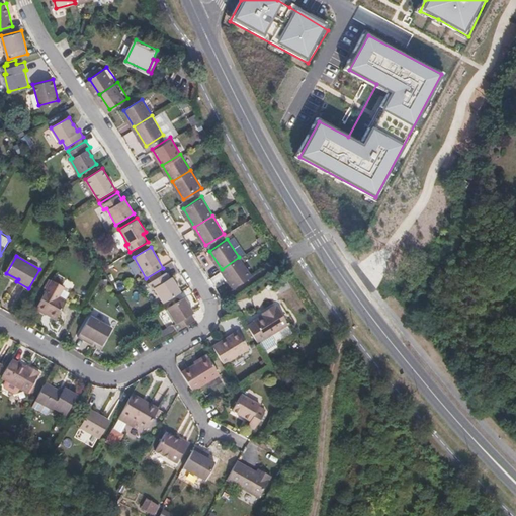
[(251,274),(239,257),(222,269),(233,286),(251,274)]
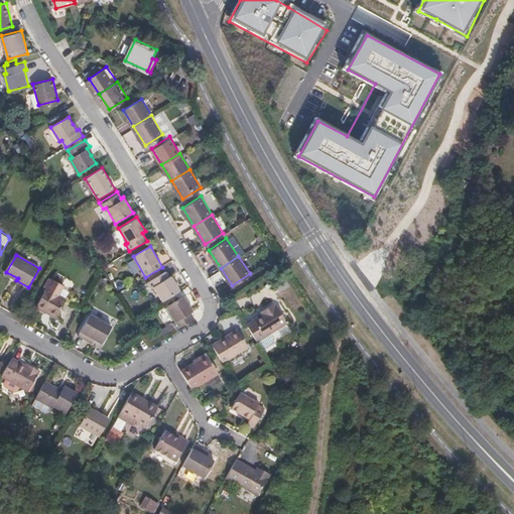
[(163,302),(181,292),(172,276),(169,277),(165,271),(148,282),(152,288),(154,287),(163,302)]
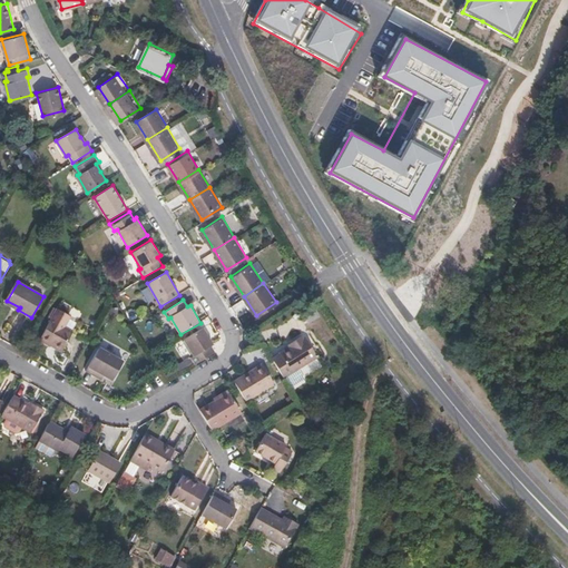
[(6,303),(18,310),(20,307),(7,301),(6,303)]
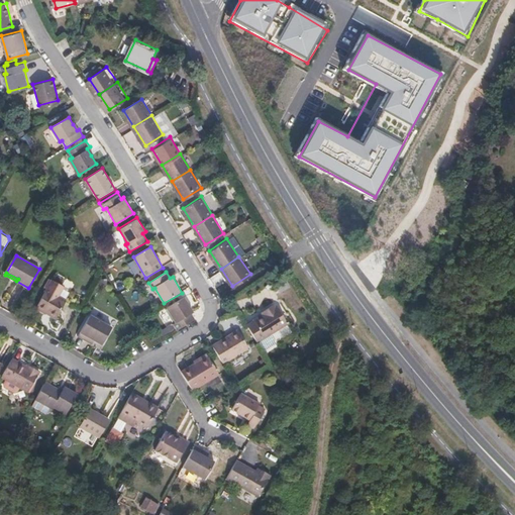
[(60,296),(65,286),(54,279),(37,306),(57,317),(67,300),(60,296)]
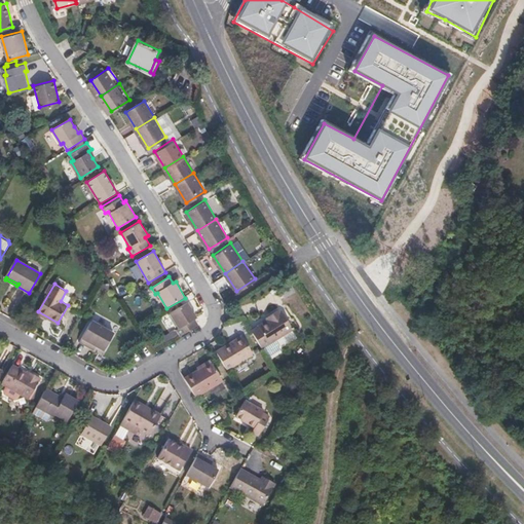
[(180,335),(198,325),(193,317),(196,315),(187,301),(169,312),(178,327),(176,329),(180,335)]
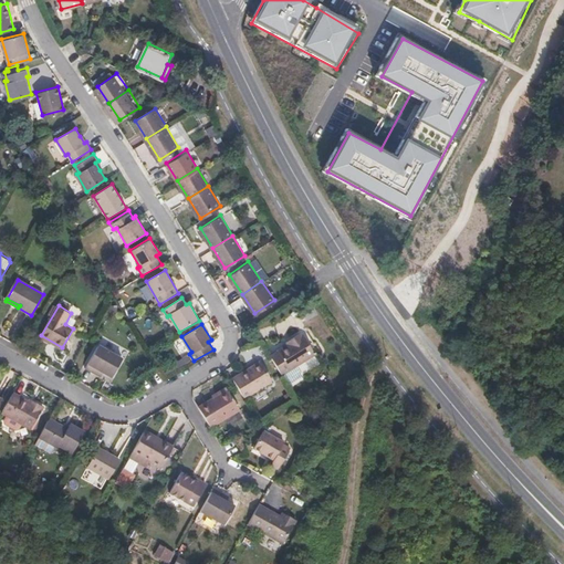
[(300,332),(289,337),(291,340),(283,345),(275,350),(277,351),(269,355),(280,374),(313,353),(300,332)]
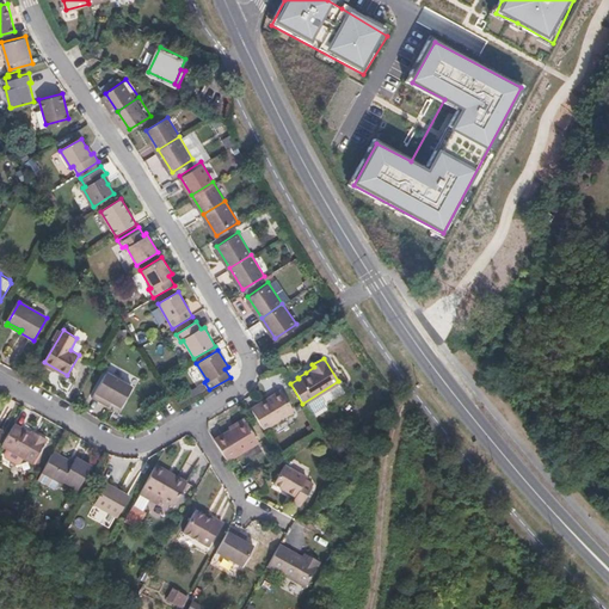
[(104,399),(112,404),(122,408),(133,389),(108,374),(92,399),(102,404),(104,399)]
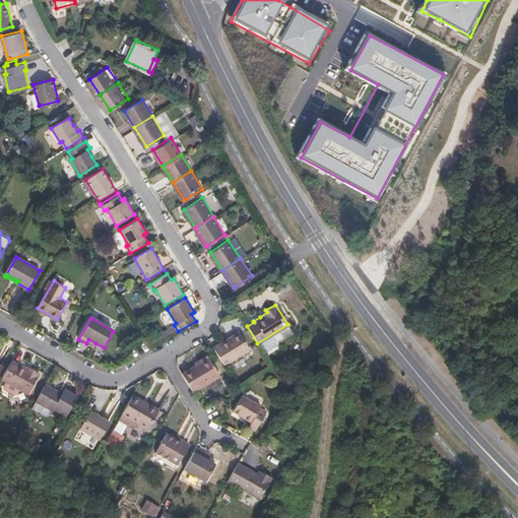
[(237,330),(227,336),(228,338),(238,332),(237,330)]
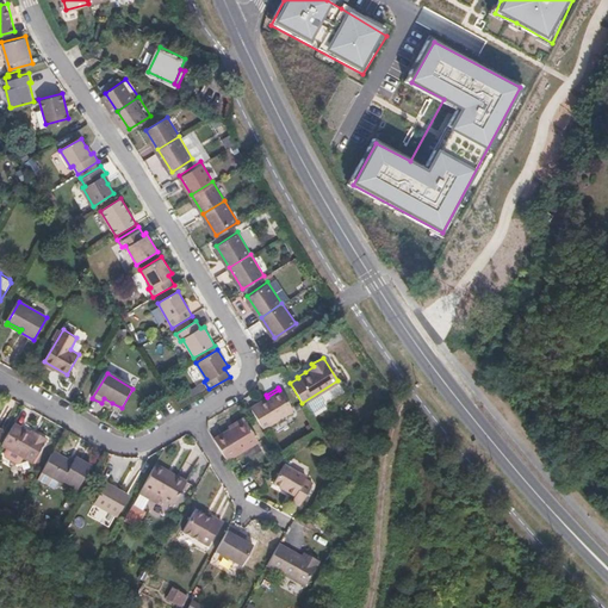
[(266,395),(255,401),(258,403),(250,408),(262,427),(291,409),(279,390),(267,397),(266,395)]
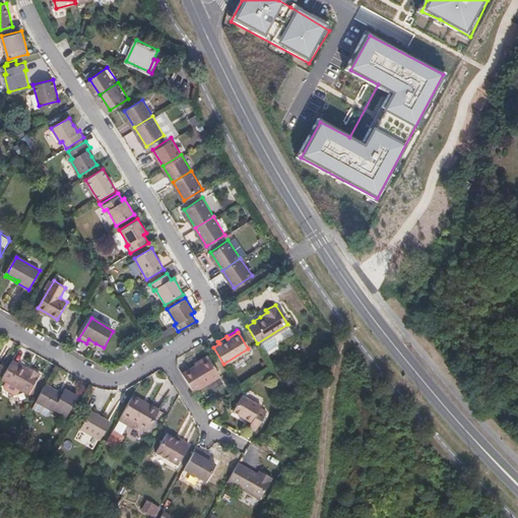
[(88,339),(86,343),(92,347),(95,343),(88,339)]
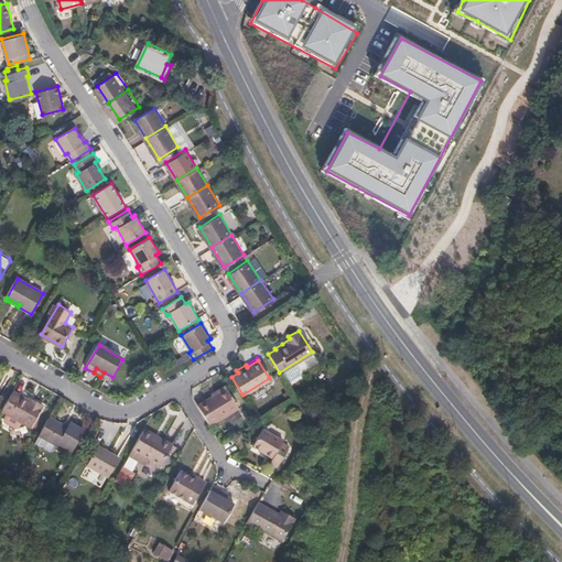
[(195,402),(208,423),(239,404),(227,384),(195,402)]
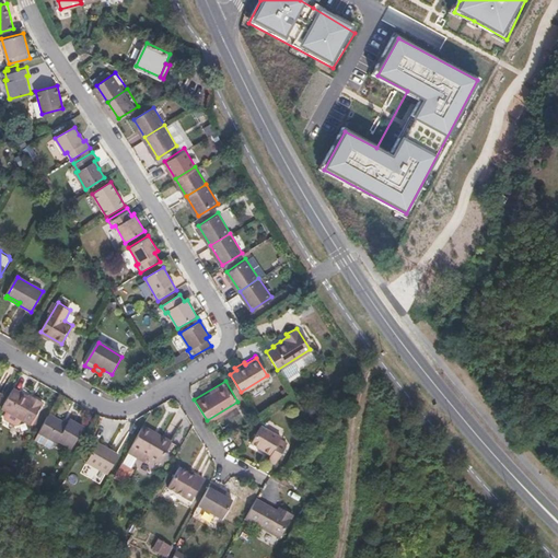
[(15,388),(4,407),(33,423),(45,402),(36,396),(34,399),(30,396),(15,388)]
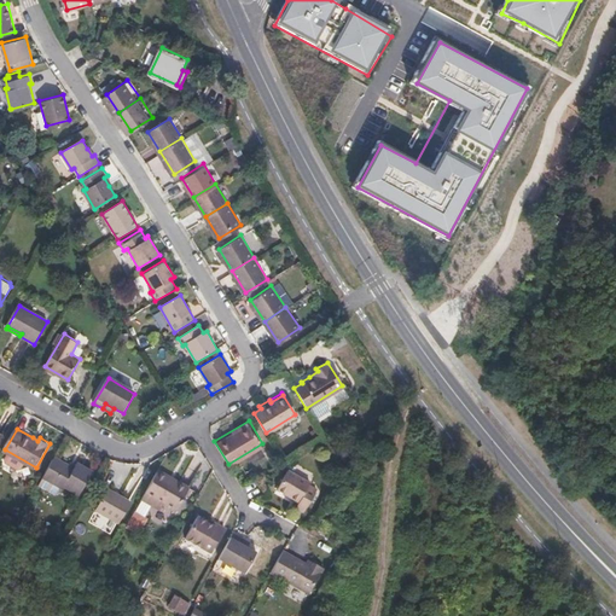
[(57,455),(45,477),(63,487),(67,488),(68,486),(83,494),(96,471),(80,462),(76,466),(57,455)]
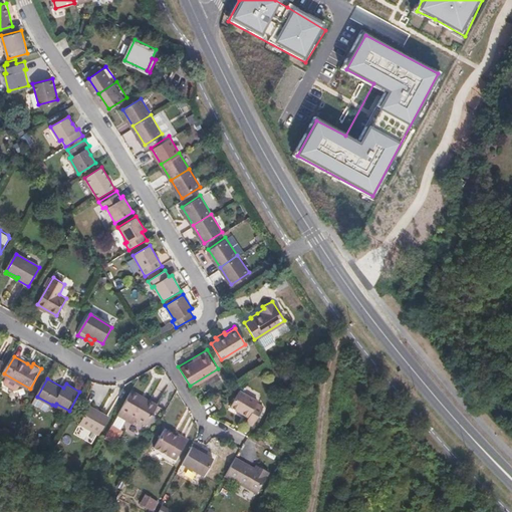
[(254,420),(259,410),(262,405),(256,401),(257,400),(238,389),(230,405),(248,415),(245,420),(252,423),(254,420)]
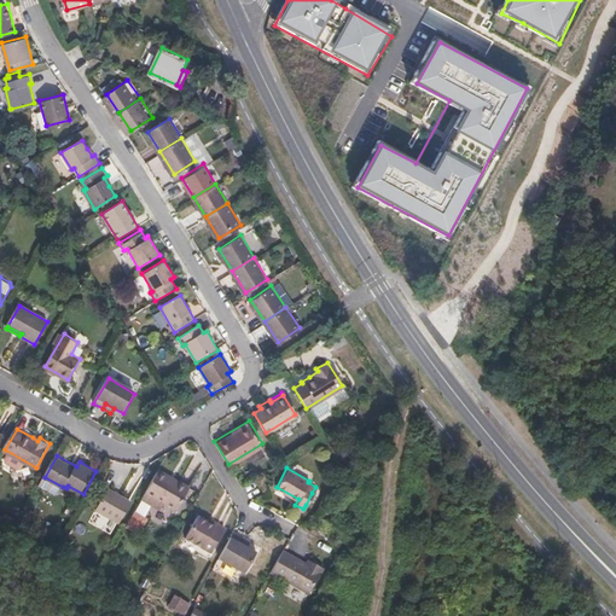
[(168,482),(170,478),(154,469),(152,472),(168,482)]
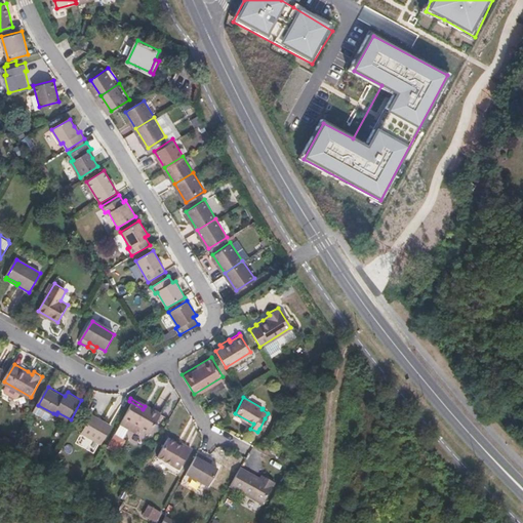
[(127,423),(134,427),(145,433),(156,412),(145,406),(143,409),(129,401),(116,424),(124,428),(127,423)]
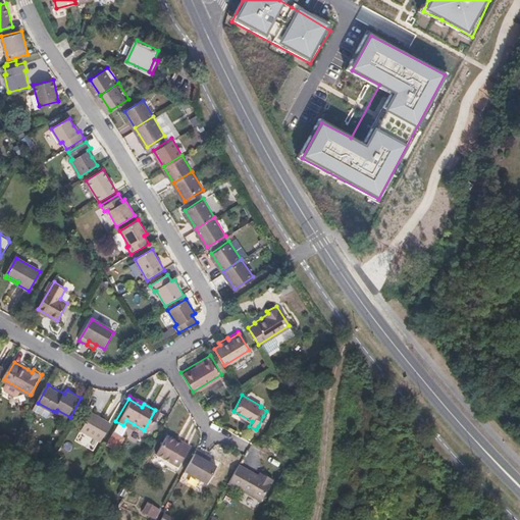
[(53,411),(38,403),(35,409),(50,418),(53,411)]
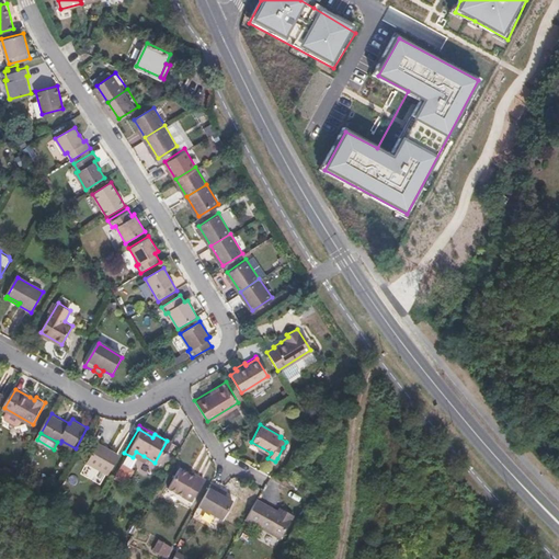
[(95,440),(83,458),(105,470),(116,451),(95,440)]
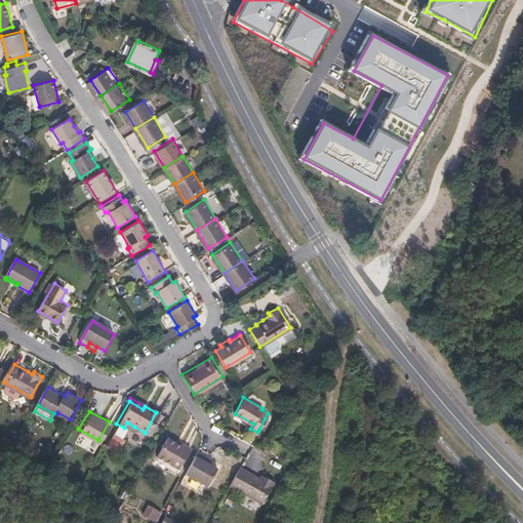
[(265,418),(259,429),(264,431),(270,421),(265,418)]
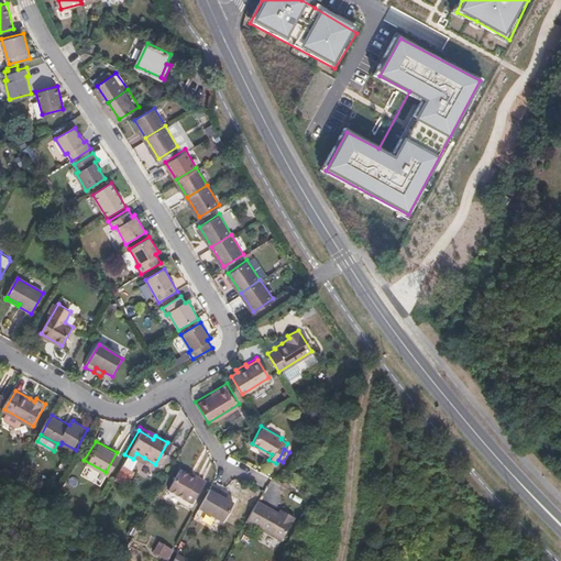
[(136,453),(133,459),(141,463),(144,458),(136,453)]
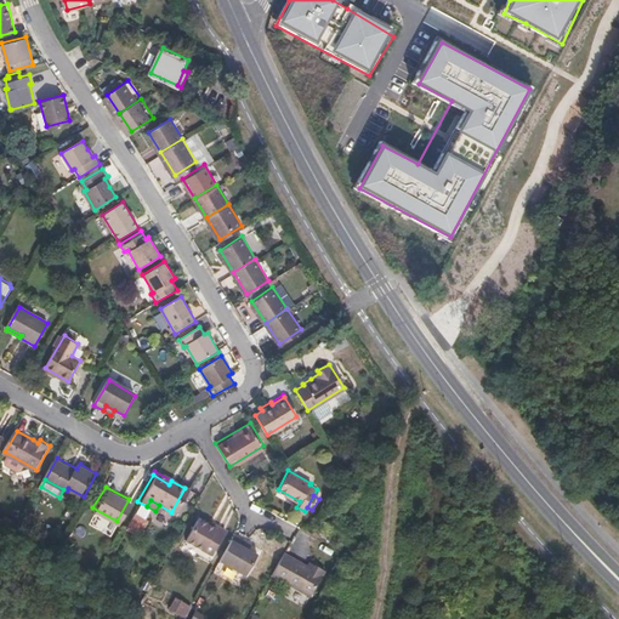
[(147,506),(137,501),(130,514),(140,518),(147,506)]
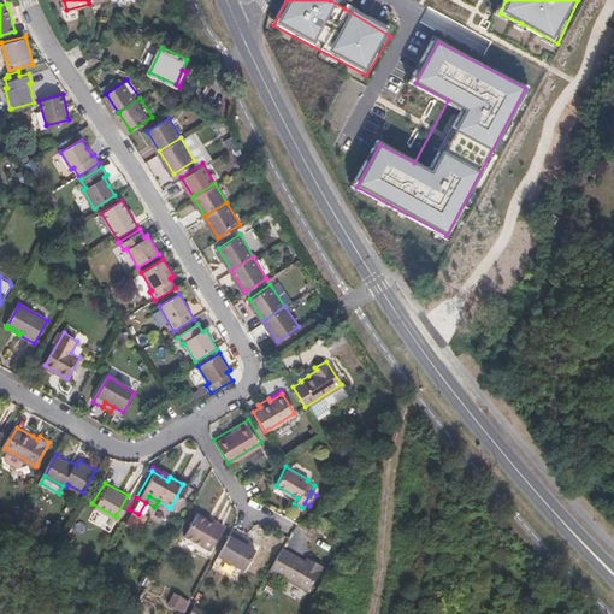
[(139,514),(129,509),(120,524),(134,531),(142,517),(139,514)]
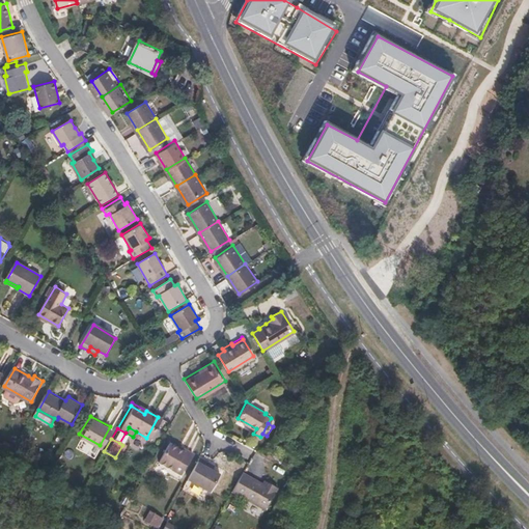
[(182,450),(174,446),(167,442),(158,458),(179,471),(190,451),(183,447),(182,450)]
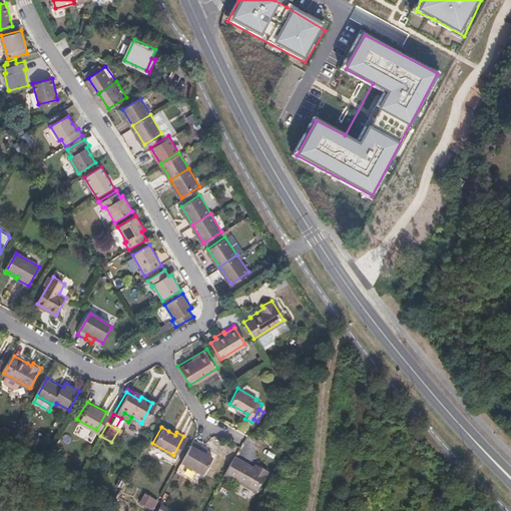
[(191,441),(179,462),(200,474),(210,457),(202,453),(195,449),(198,444),(191,441)]
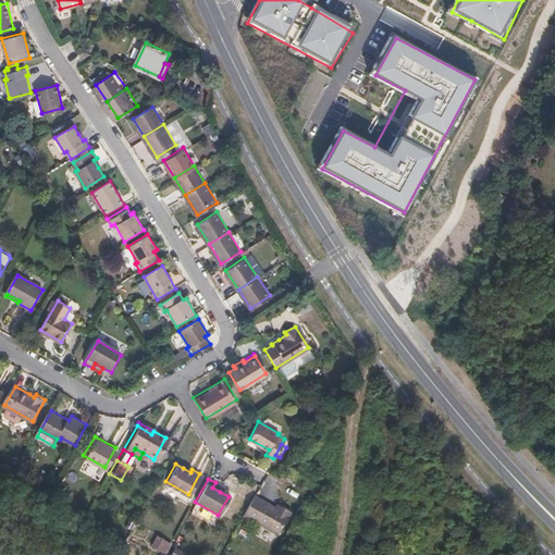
[(212,488),(220,492),(223,488),(216,482),(212,488)]
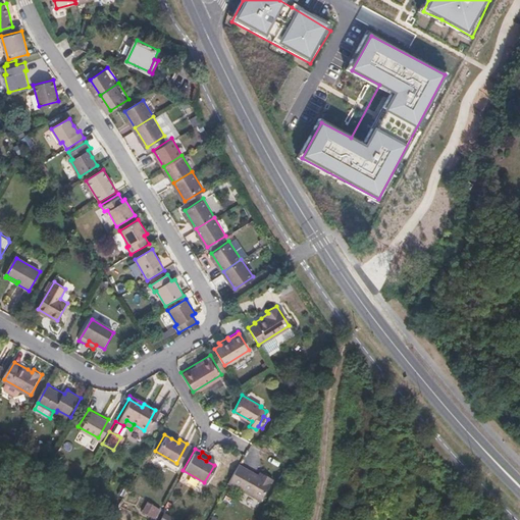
[(238,464),(226,482),(259,501),(271,478),(262,473),(260,477),(257,475),(238,464)]
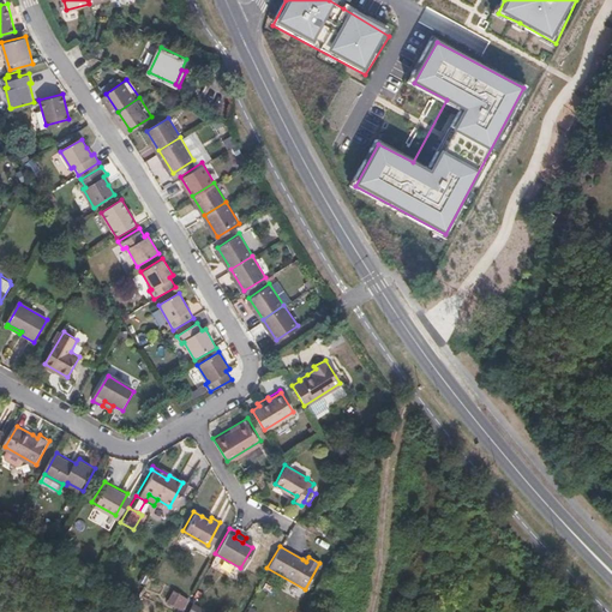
[(175,591),(168,604),(184,611),(191,599),(175,591)]
